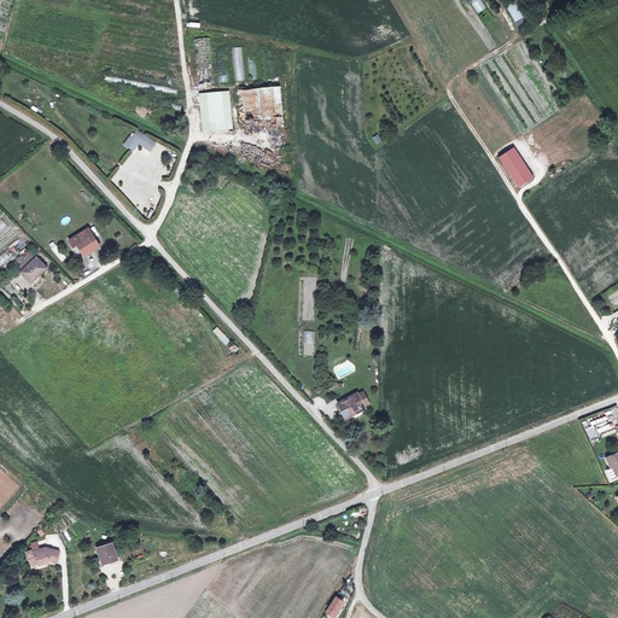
[(481,0),(468,0),(477,13),(485,9),(481,0)]
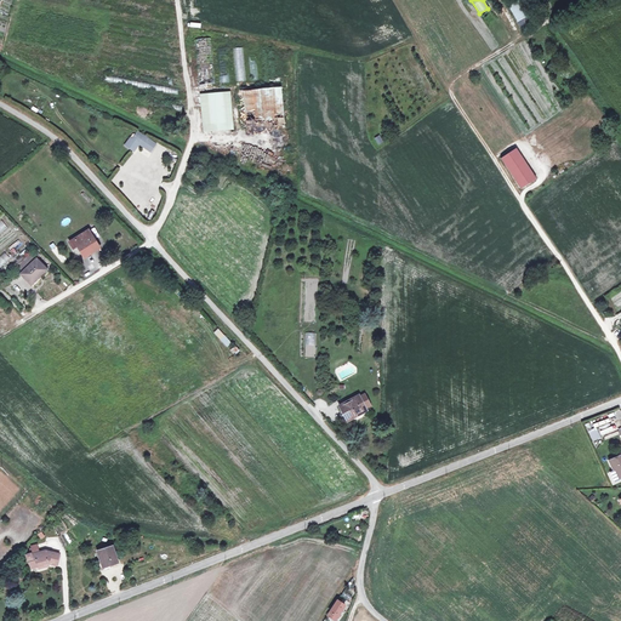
[(525,16),(518,21),(524,30),(533,26),(525,16)]
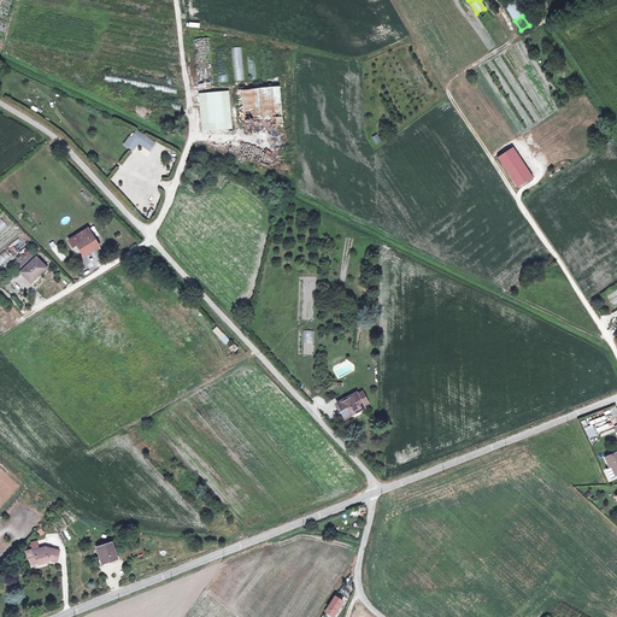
[(197,84),(212,83),(209,39),(200,39),(200,43),(195,45),(197,51),(194,51),(197,84)]
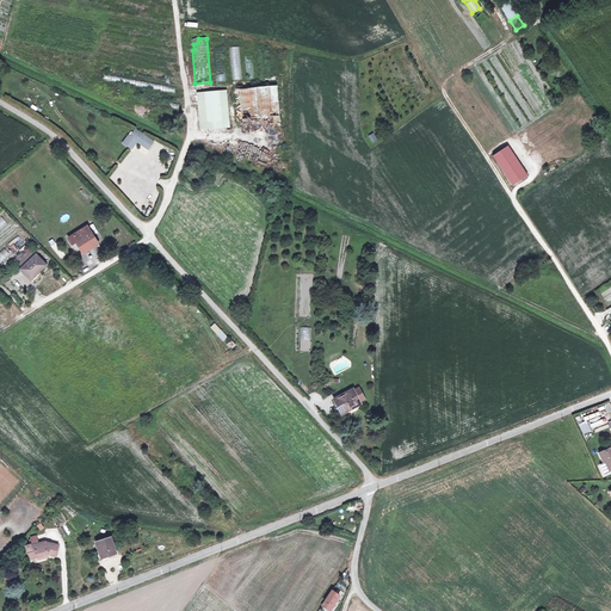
[(241,80),(240,47),(229,47),(232,80),(241,80)]
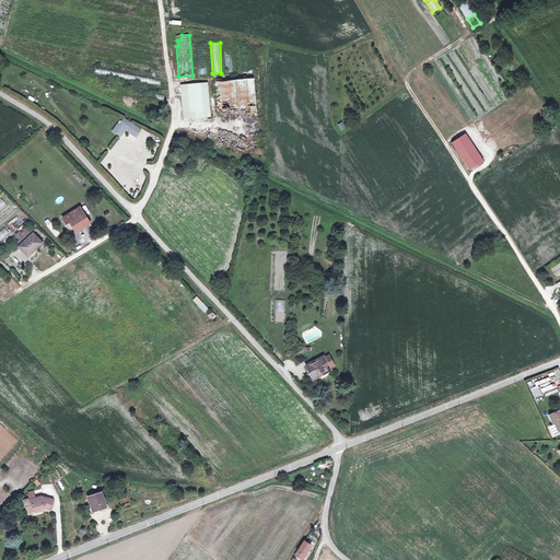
[(95,80),(102,81),(127,84),(127,80),(91,76),(90,79),(95,80)]
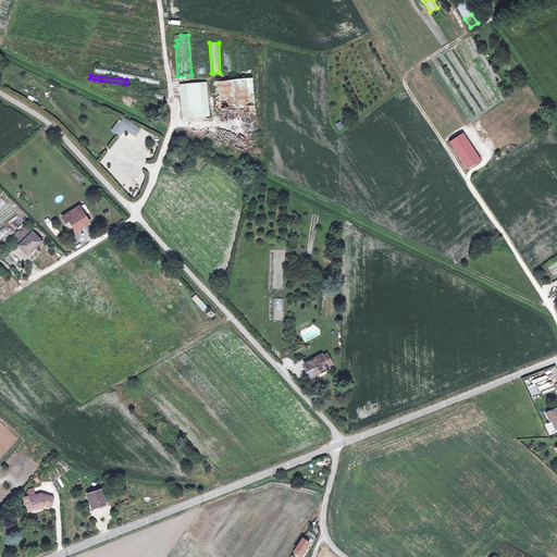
[(252,77),(220,82),(222,109),(245,106),(246,113),(257,112),(252,77)]
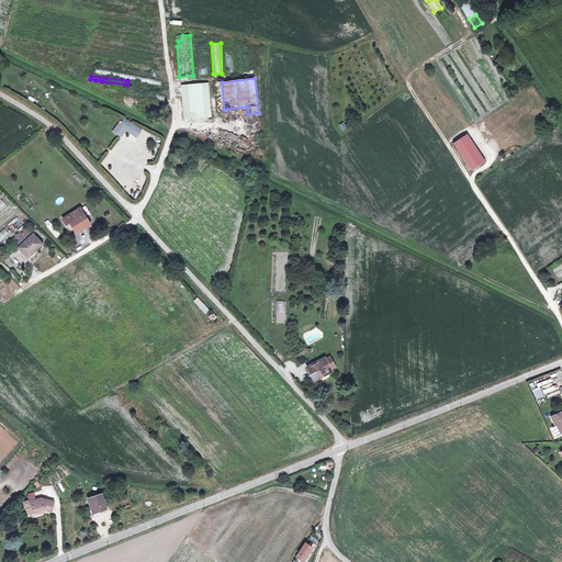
[(210,83),(203,85),(205,112),(192,113),(189,86),(182,87),(187,121),(213,117),(210,83)]
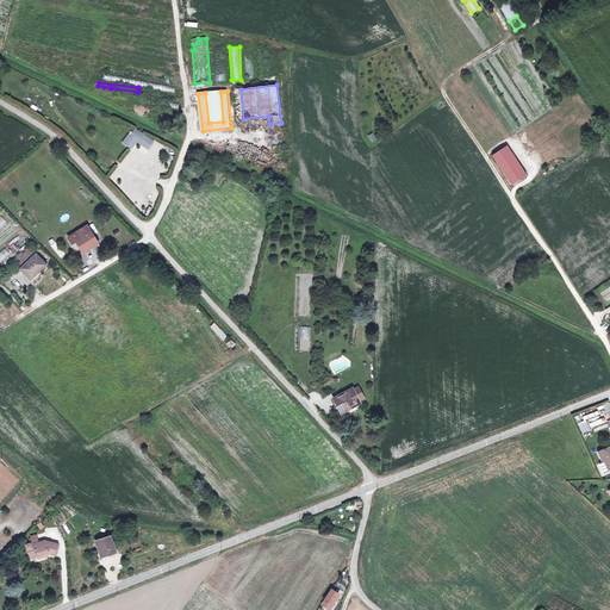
[(221,92),(205,93),(209,123),(223,122),(221,92)]
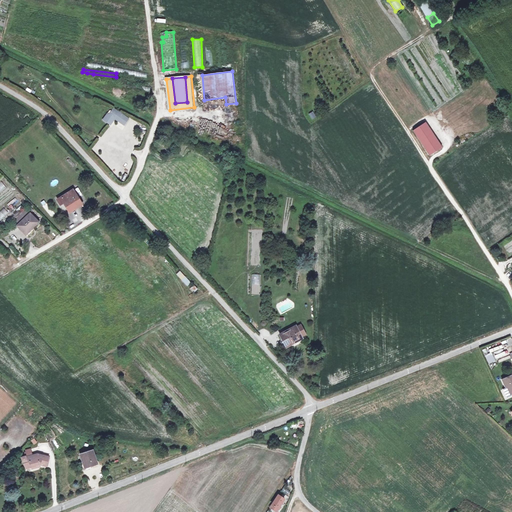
[(28,84),(25,90),(30,93),(33,87),(28,84)]
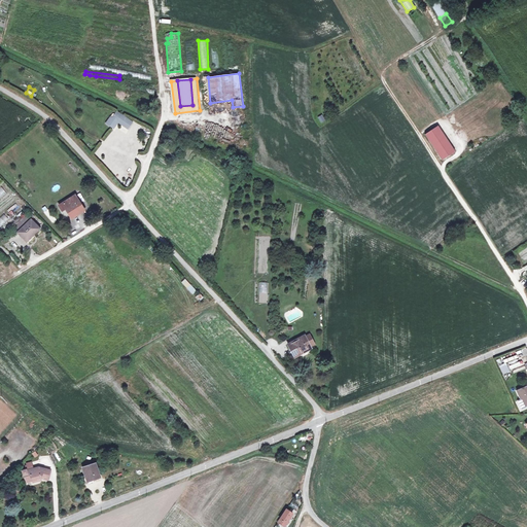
[(232,100),(210,103),(211,109),(233,107),(232,100)]
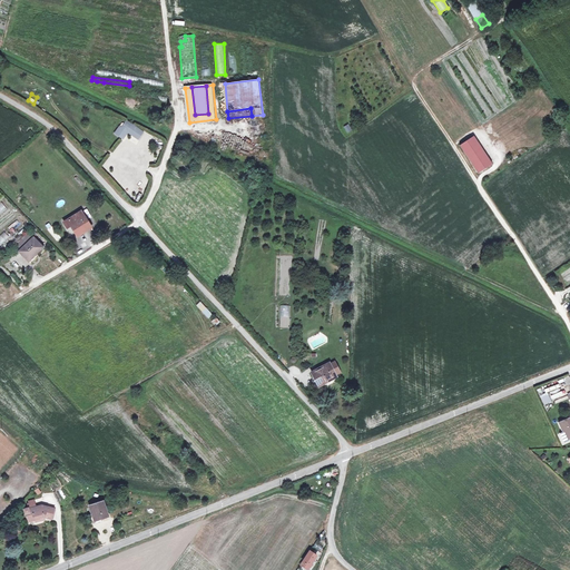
[(125,119),(114,134),(123,140),(128,134),(138,140),(144,133),(125,119)]
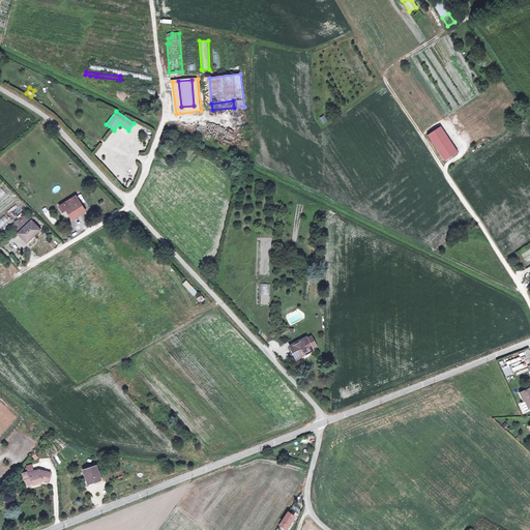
[(326,123),(320,116),(316,119),(323,127),(326,123)]
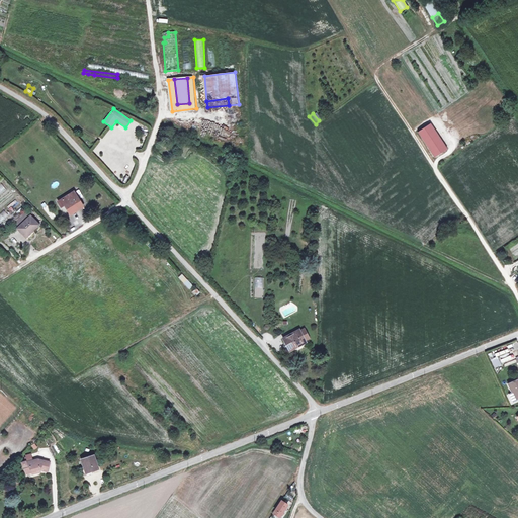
[(430,123),(418,133),(433,160),(448,150),(430,123)]
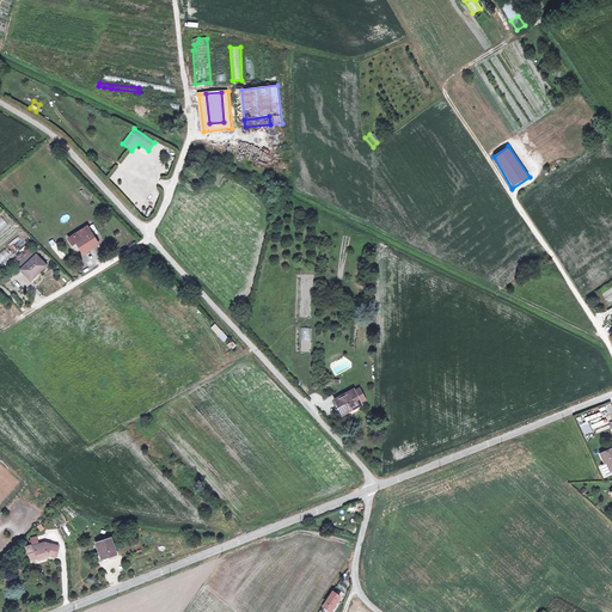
[(206,167),(199,163),(195,166),(202,172),(206,167)]
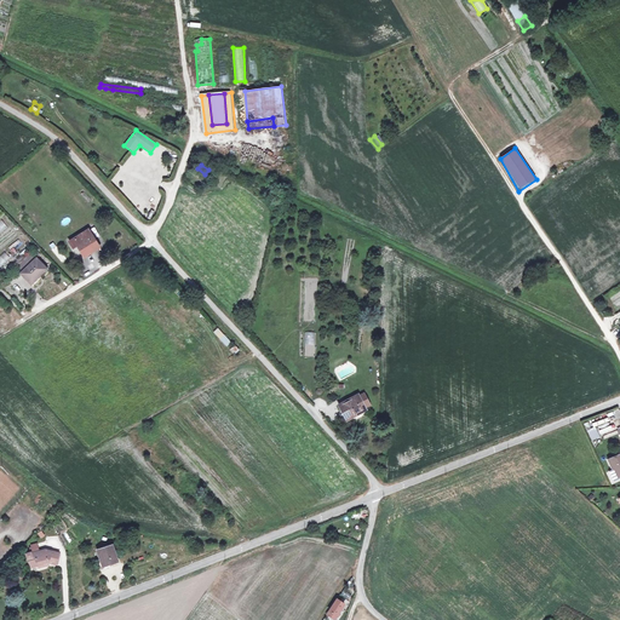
[(87,233),(70,244),(74,250),(78,247),(84,258),(99,248),(93,237),(91,239),(87,233)]
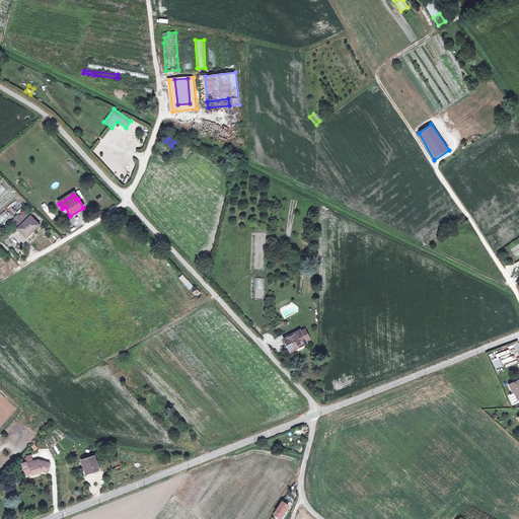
[(53,219),(56,216),(46,207),(43,210),(53,219)]
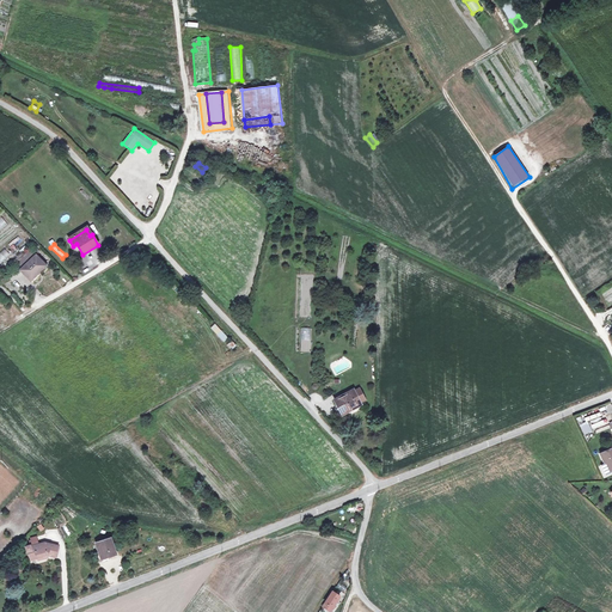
[(5,246),(0,251),(0,263),(11,252),(5,246)]
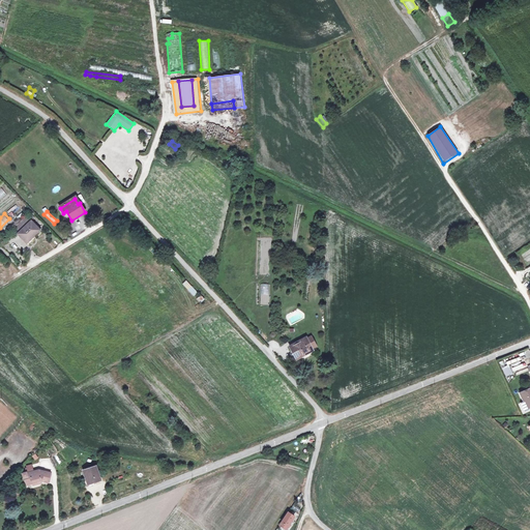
[(27,217),(16,228),(20,232),(31,222),(27,217)]
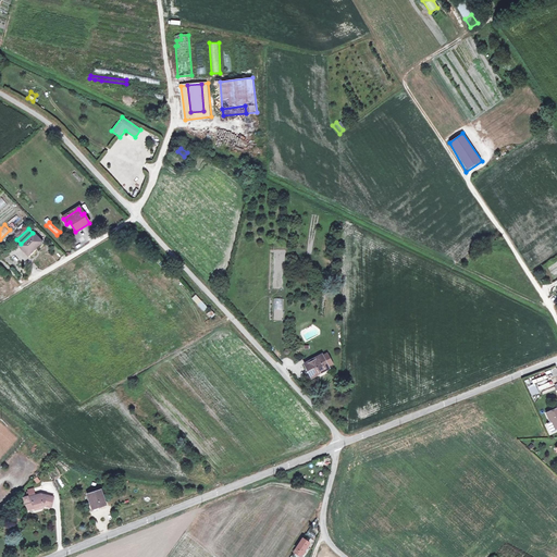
[(35,231),(33,233),(42,242),(44,240),(35,231)]
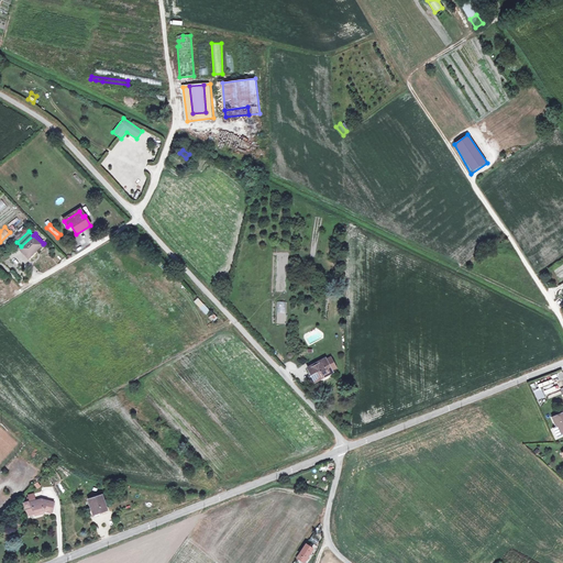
[(21,246),(21,247),(23,250),(22,252),(26,256),(35,247),(37,250),(43,245),(43,244),(33,235),(21,246)]
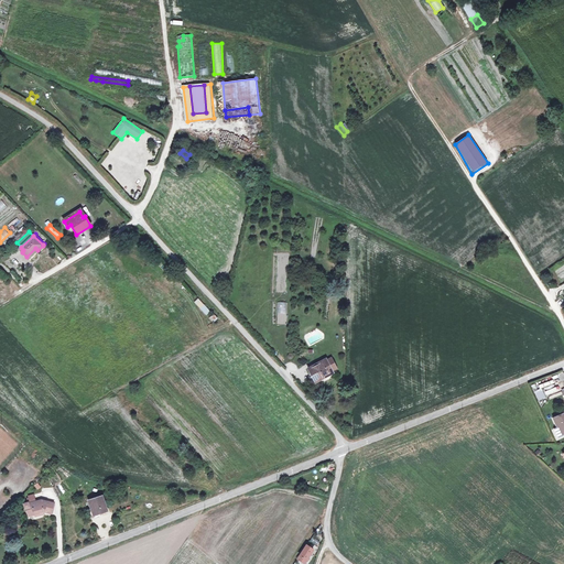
[(29,259),(38,250),(35,248),(26,257),(29,259)]
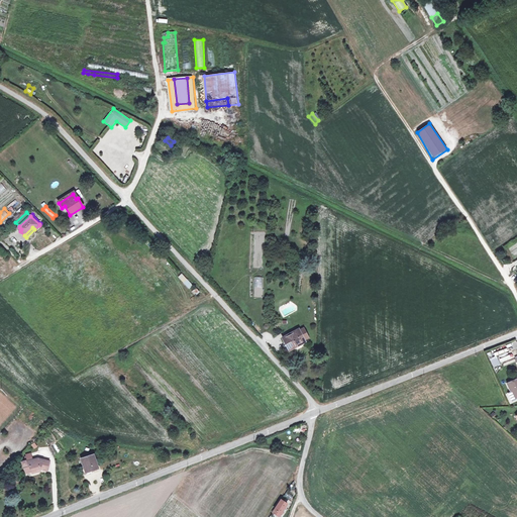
[(182,274),(178,277),(189,288),(192,286),(182,274)]
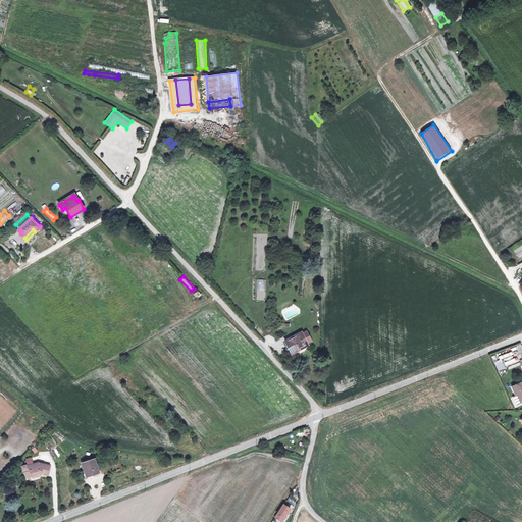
[(257,301),(265,301),(265,279),(256,279),(257,301)]
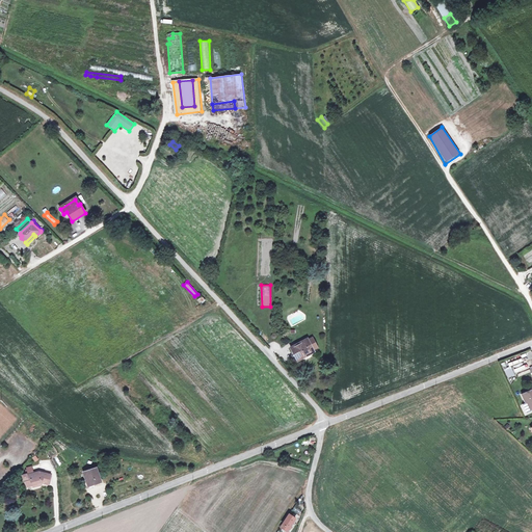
[(295,345),(290,348),(297,362),(306,357),(304,355),(313,350),(317,348),(313,339),(308,342),(307,340),(302,342),(303,343),(301,343),(300,343),(298,344),(299,345),(296,346),(295,345)]
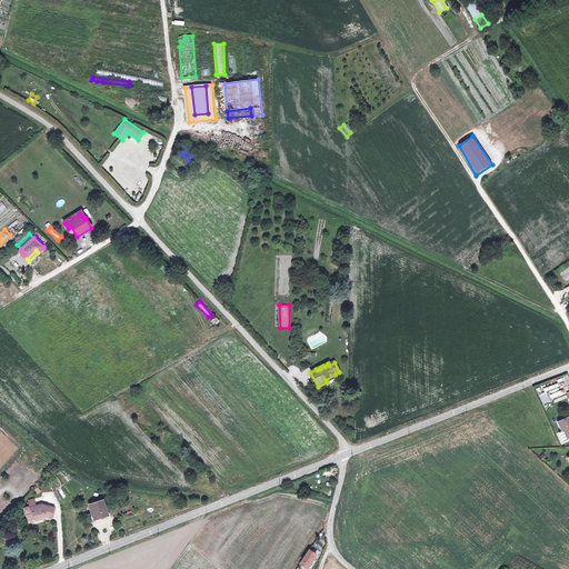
[(539,396),(542,405),(550,401),(547,392),(539,396)]
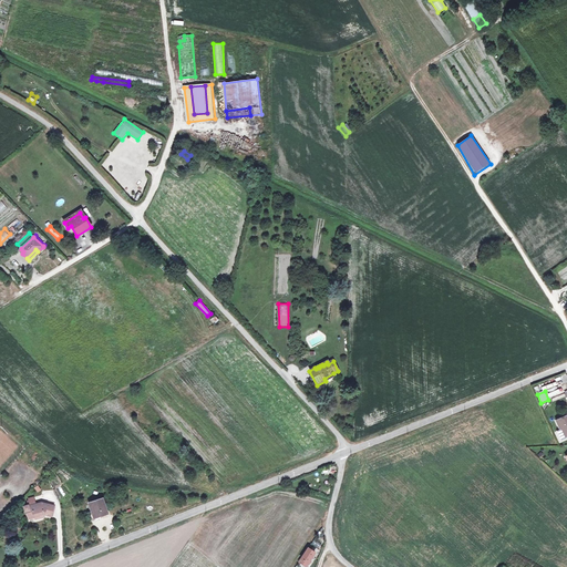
[(566,415),(556,421),(560,430),(563,429),(566,437),(566,436),(566,415)]
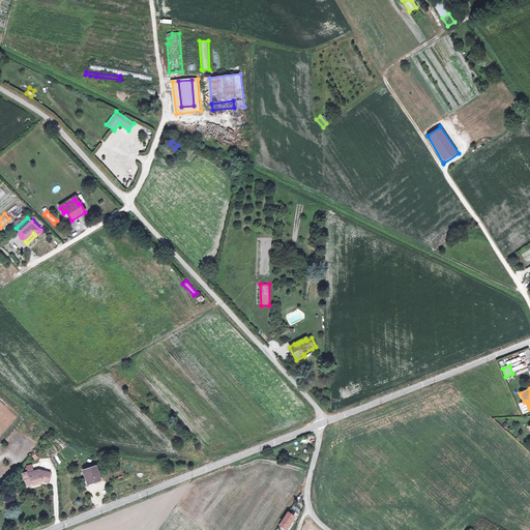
[(32,465),(27,466),(27,468),(26,469),(27,472),(22,473),(24,478),(25,478),(27,486),(32,483),(41,481),(48,483),(51,473),(39,470),(33,472),(32,465)]
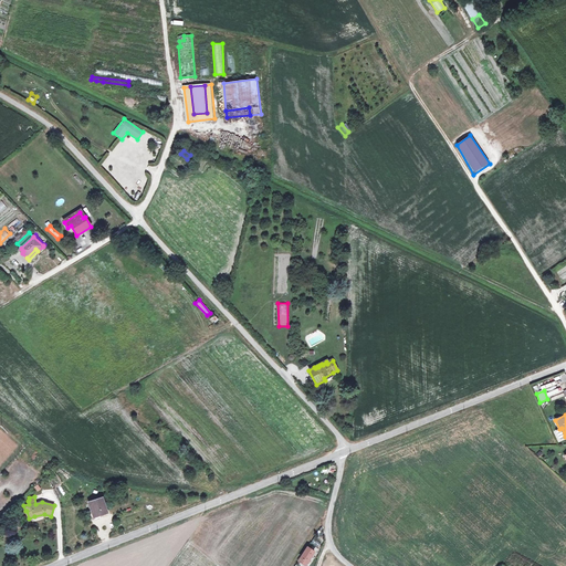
[(103,499),(88,503),(93,516),(102,514),(102,515),(107,513),(103,499)]
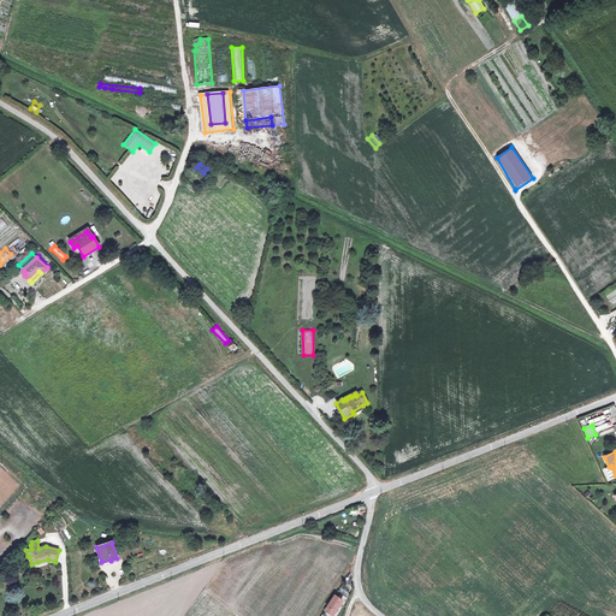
[(342,600),(335,596),(325,611),(329,614),(331,610),(335,612),(342,600)]
